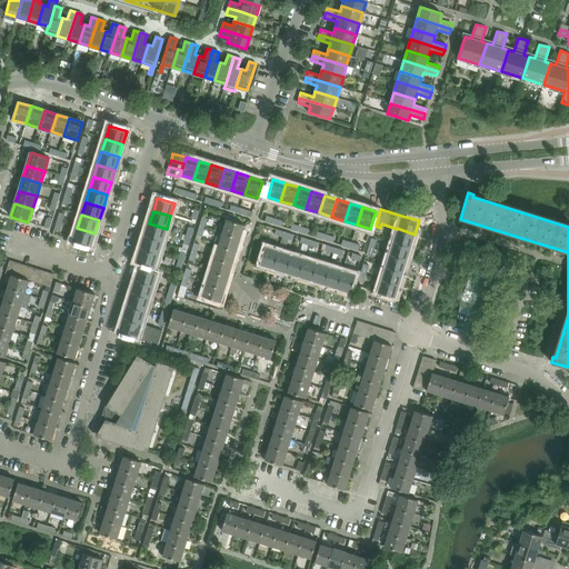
[(240,238),(245,225),(227,219),(222,232),(240,238)]
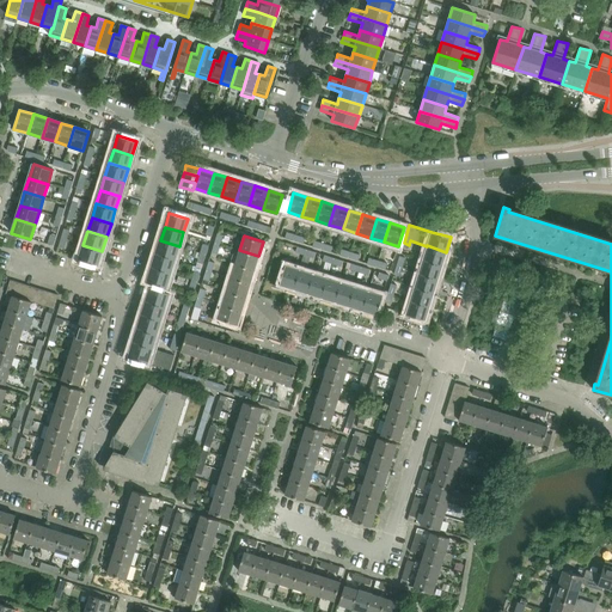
[(175,259),(179,246),(160,240),(155,254),(175,259)]
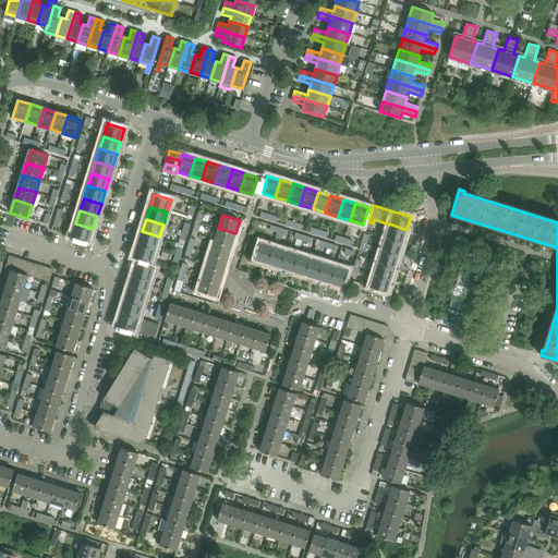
[(89,241),(93,229),(75,223),(72,235),(89,241)]
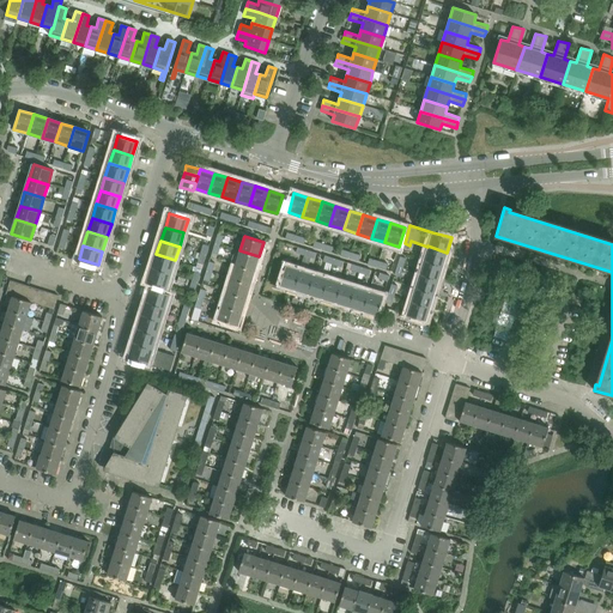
[(443,266),(447,253),(428,246),(428,247),(424,260),(443,266)]
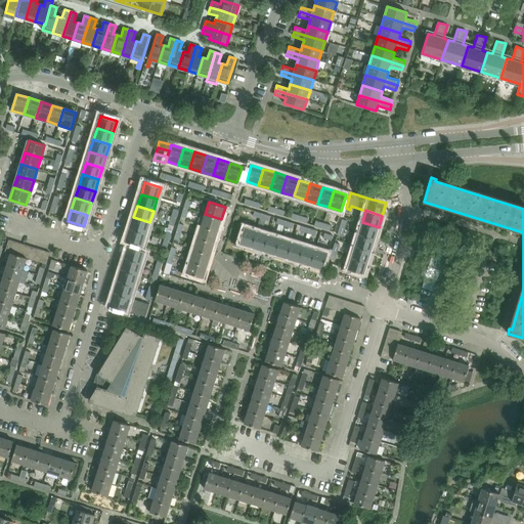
[(218,231),(221,221),(221,219),(205,214),(201,213),(200,217),(204,218),(202,226),(218,231)]
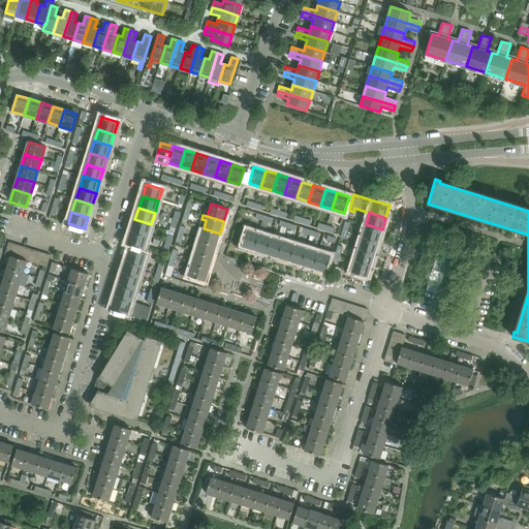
[(148,237),(151,224),(134,219),(131,231),(148,237)]
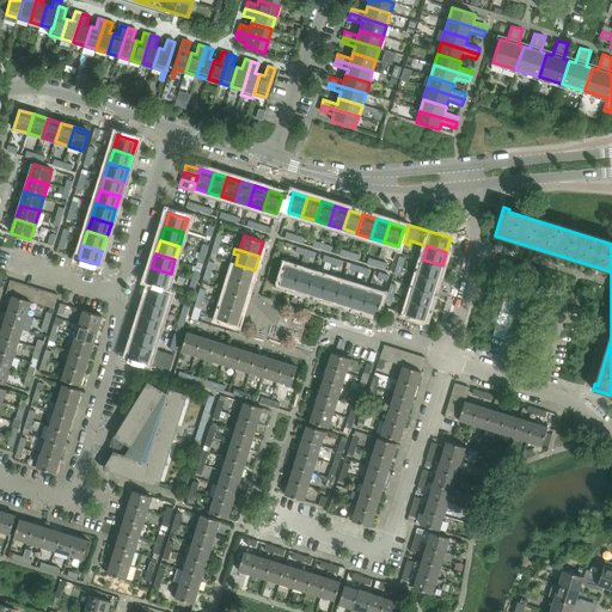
[(438,279),(442,265),(423,259),(418,273),(438,279)]
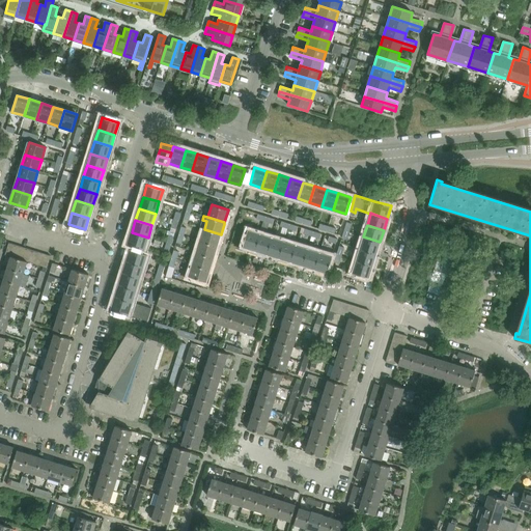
[(217,246),(221,234),(204,229),(200,241),(217,246)]
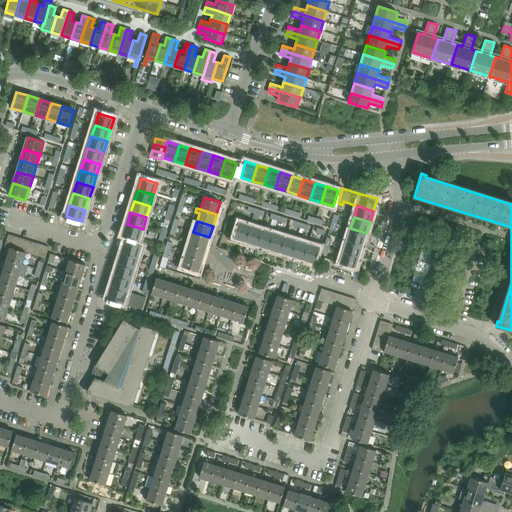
[(246,242),(251,226),(239,222),(234,238),(246,242)]
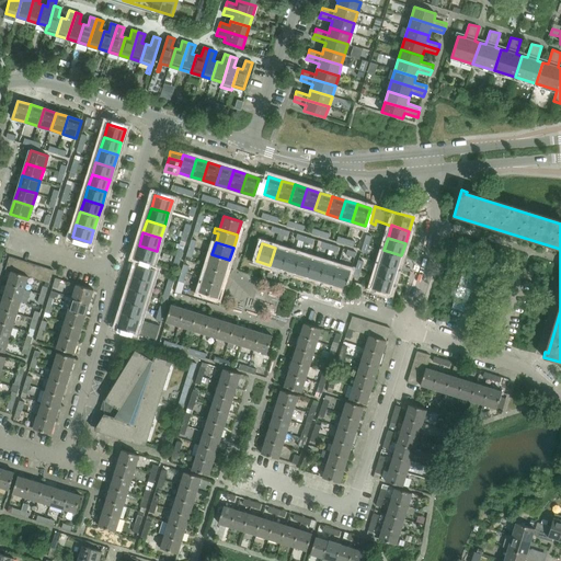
[(152,264),(157,251),(139,245),(135,259),(152,264)]
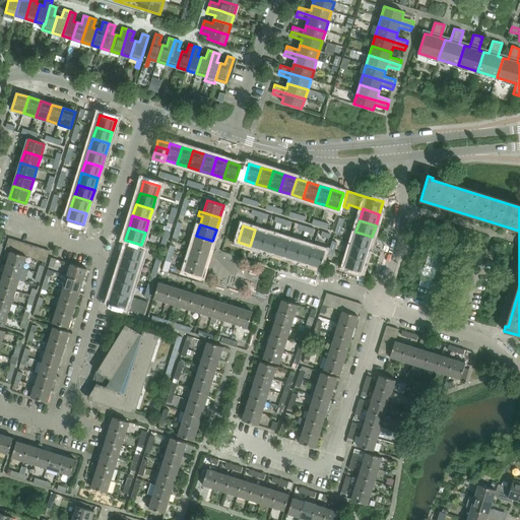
[(261,249),(266,233),(255,230),(250,246),(261,249)]
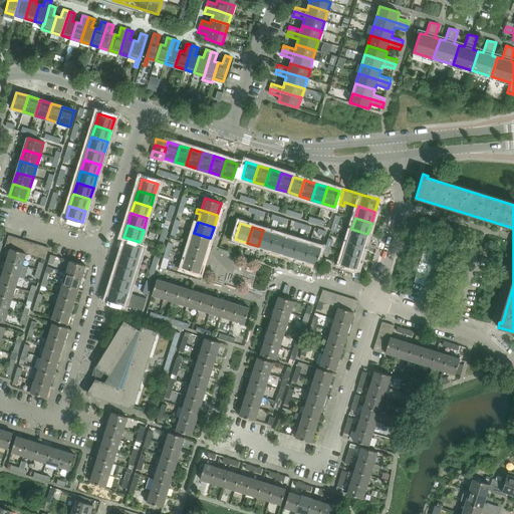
[(364,246),(367,234),(351,229),(348,241),(364,246)]
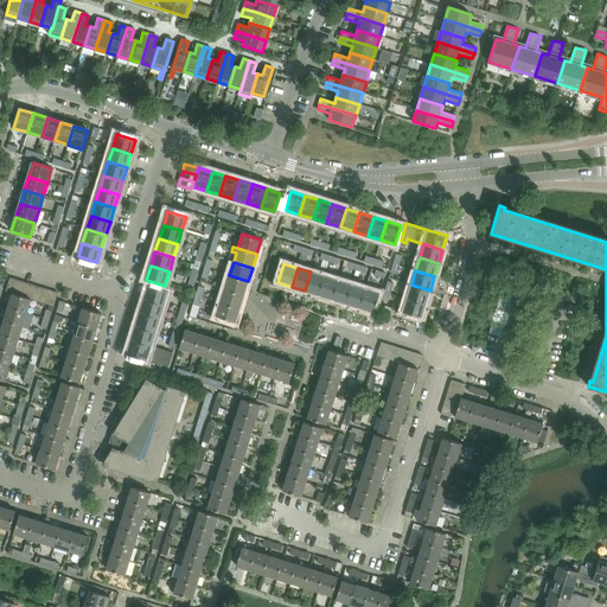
[(319,295),(325,276),(311,272),(305,291),(319,295)]
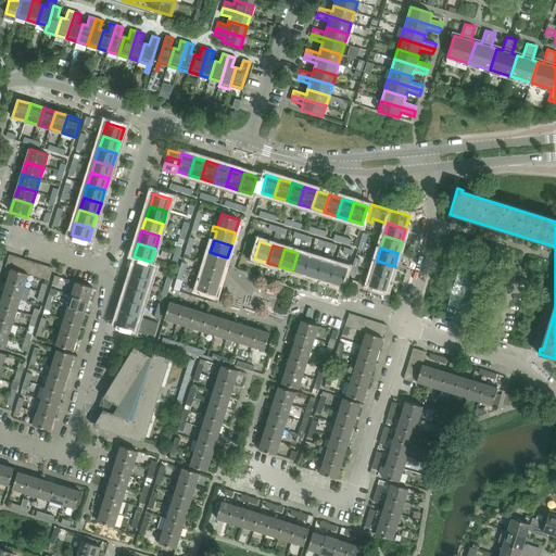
[(224,270),(227,257),(210,252),(206,265),(224,270)]
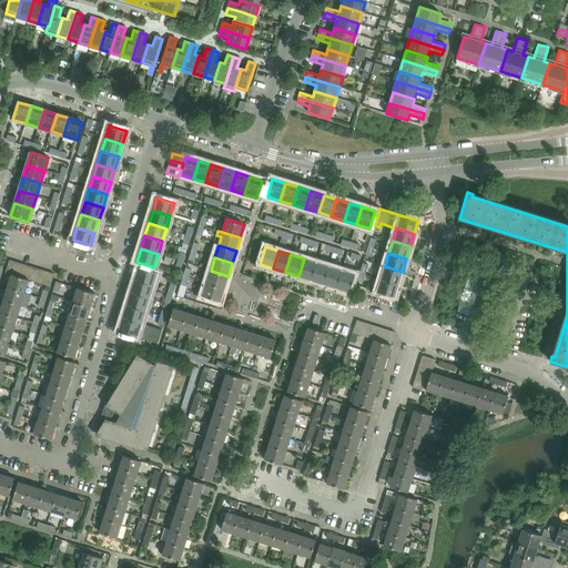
[(311,280),(316,263),(304,259),(298,276),(311,280)]
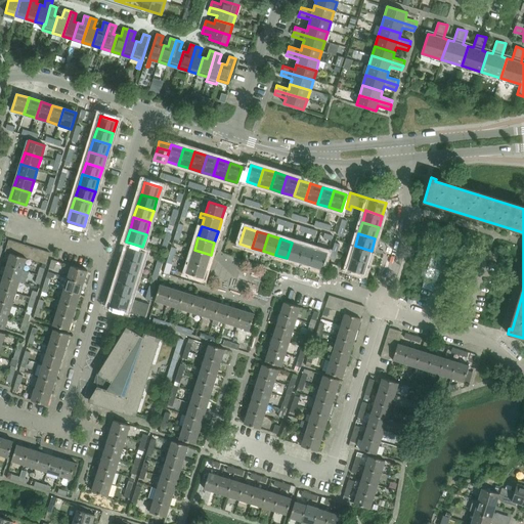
[(11,253),(14,242),(9,239),(5,252),(10,253),(11,253)]
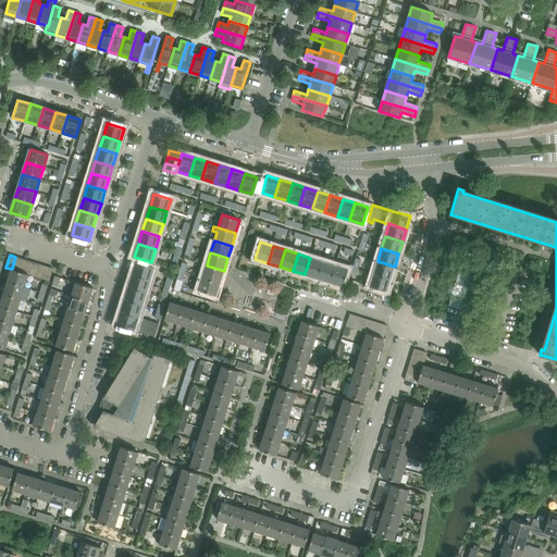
[(17,271),(22,259),(15,257),(12,269),(17,271)]
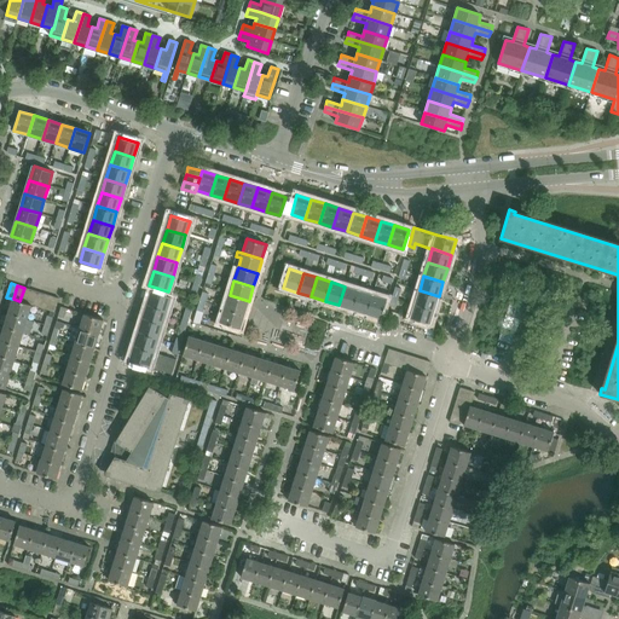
[(353,310),(359,290),(345,287),(339,305),(353,310)]
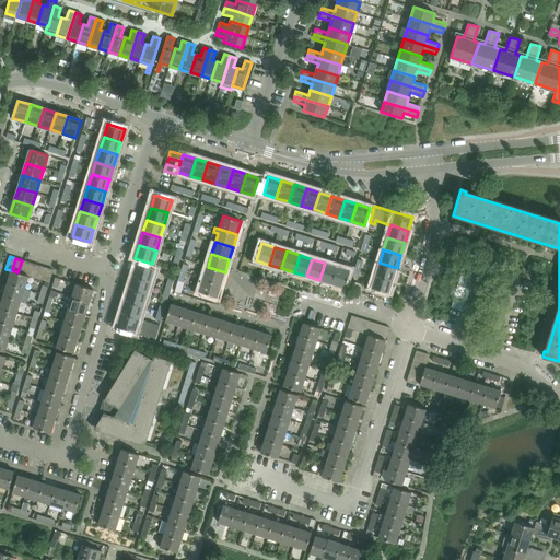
[(24,275),(28,263),(22,260),(18,272),(24,275)]
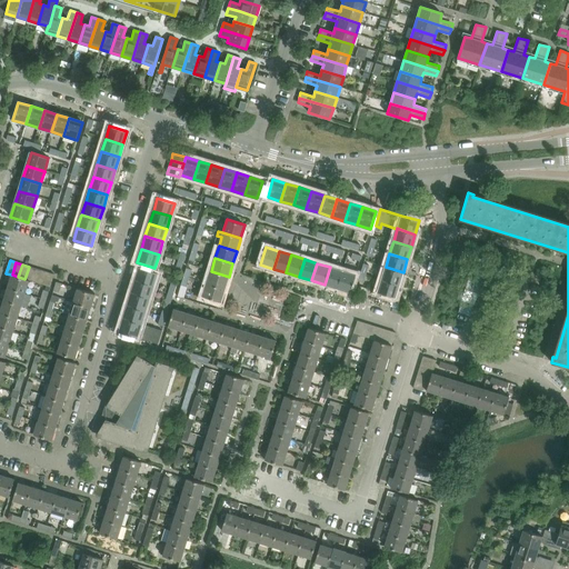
[(31,281),(36,268),(29,267),(25,279),(29,280),(31,281)]
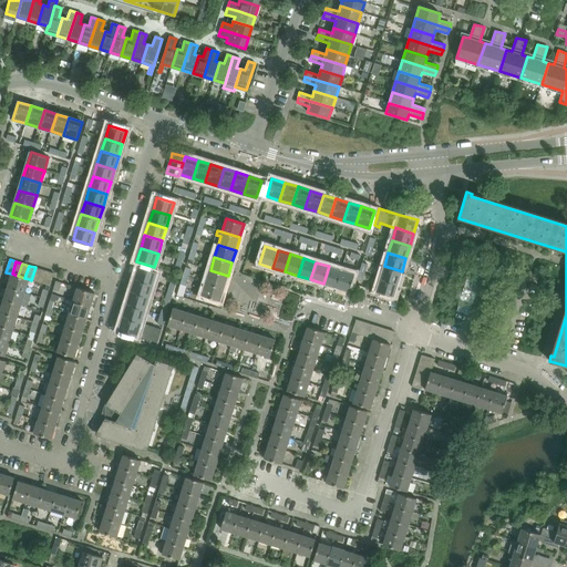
[(336,287),(341,270),(329,266),(323,284),(336,287)]
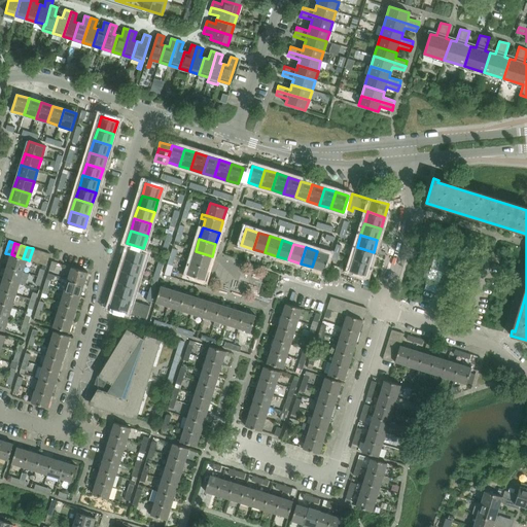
[(370,264),(374,252),(357,247),(353,258),(370,264)]
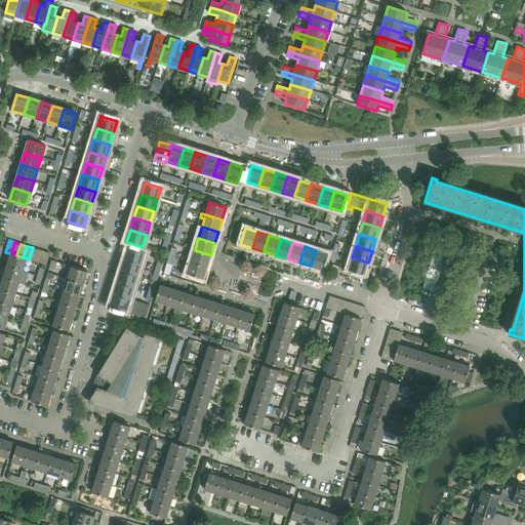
[(35,261),(38,249),(33,247),(29,259),(35,261)]
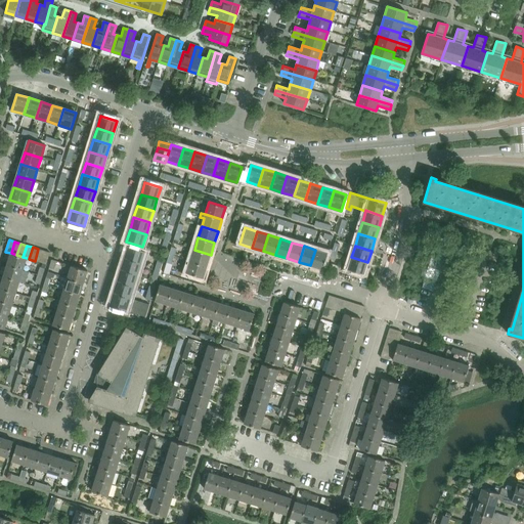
[(141,263),(144,252),(129,247),(125,259),(141,263)]
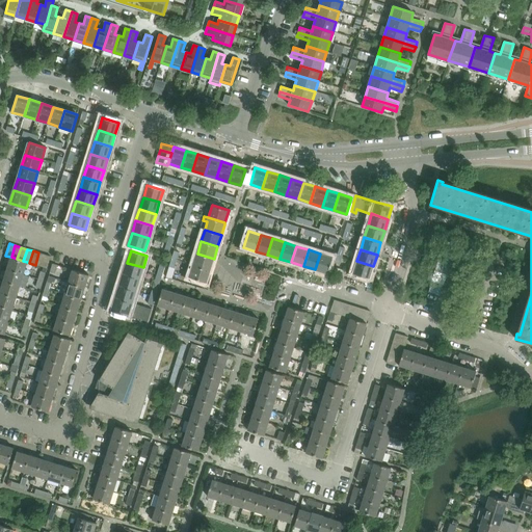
[(42,266),(45,255),(38,253),(35,265),(42,266)]
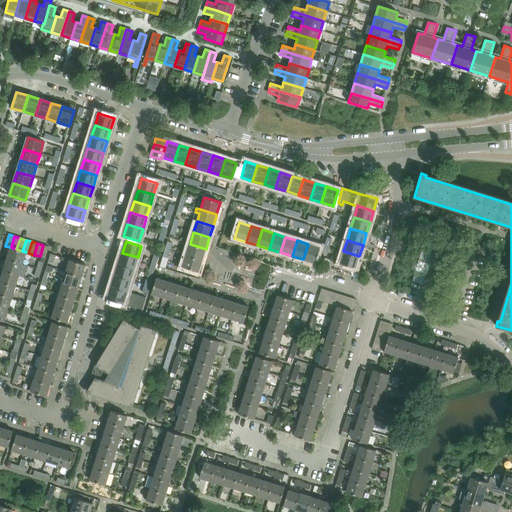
[(202,260),(206,249),(190,244),(186,255),(202,260)]
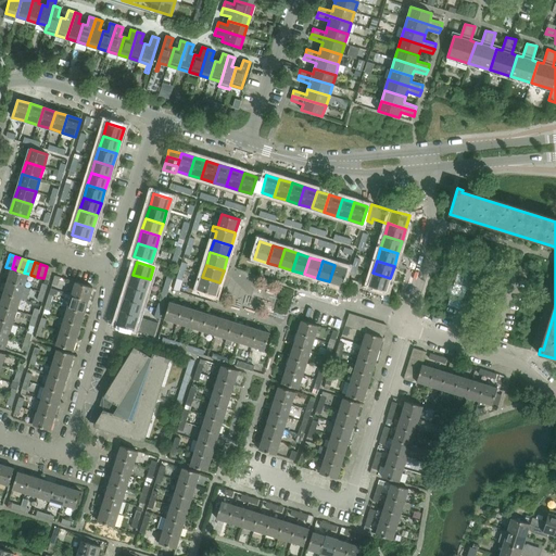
[(342,286),(348,268),(335,265),(329,281),(342,286)]
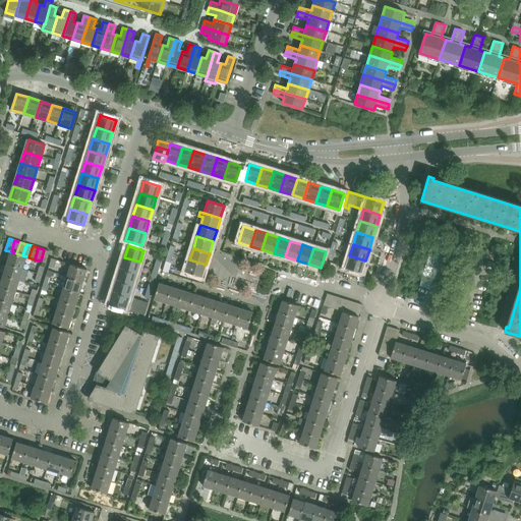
[(46,263),(50,251),(44,249),(41,261),(46,263)]
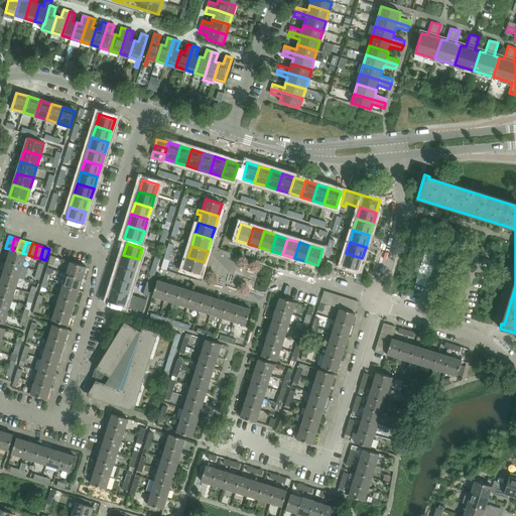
[(22,266),(26,254),(22,253),(16,251),(11,249),(10,249),(7,261),(22,266)]
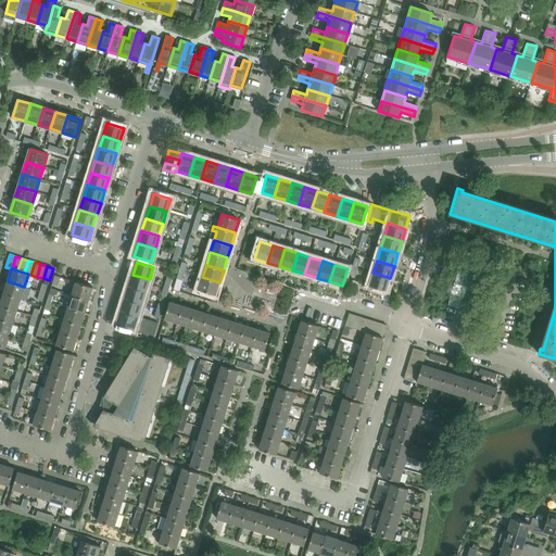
[(387,291),(390,278),(373,273),(369,286),(387,291)]
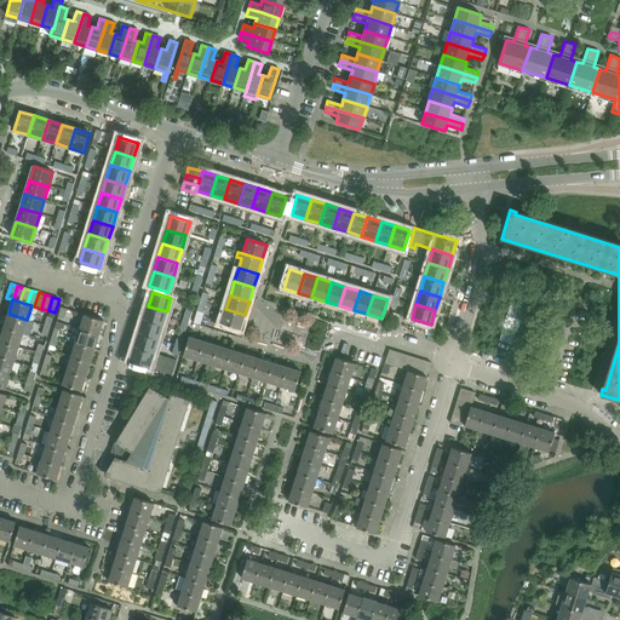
[(162,326),(167,311),(148,306),(143,320),(162,326)]
